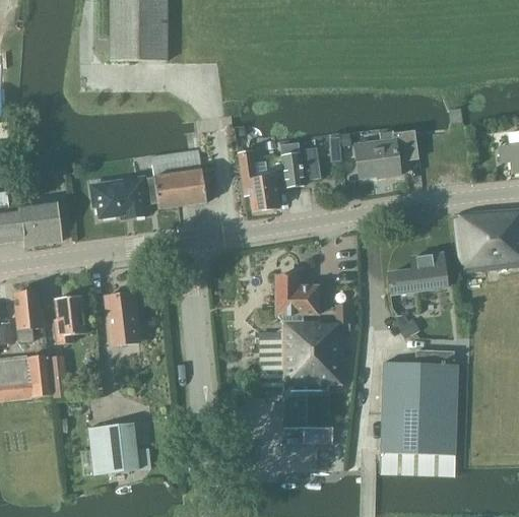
[(110,0),(110,60),(169,60),(168,0),(110,0)]
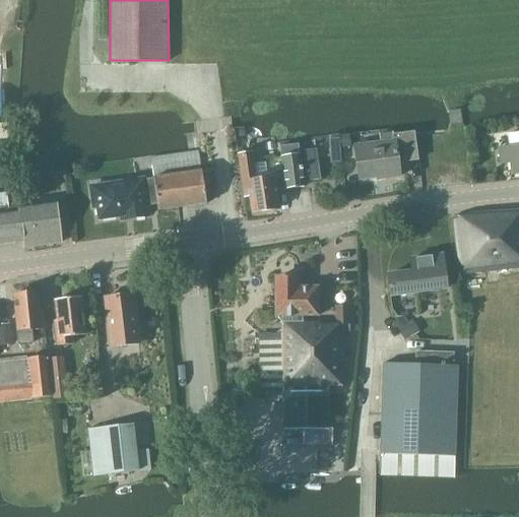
[(380,131),(381,139),(393,138),(393,133),(394,133),(393,130),(380,131)]
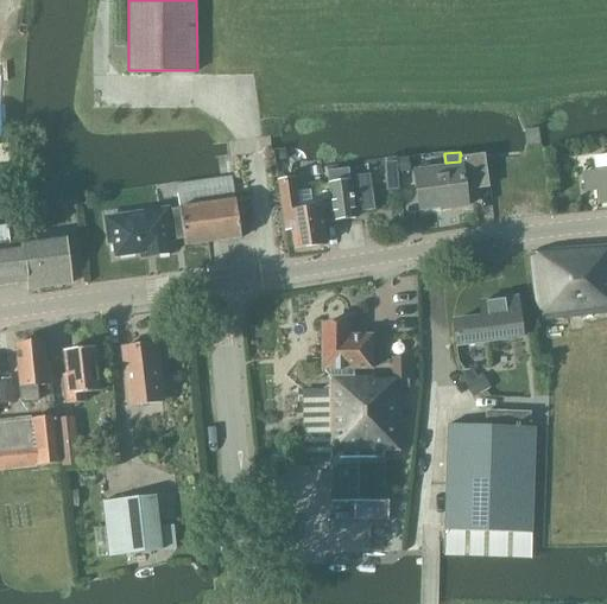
[(595,167),(583,169),(586,189),(596,189),(598,201),(606,199),(606,152),(596,153),(598,167),(595,167)]
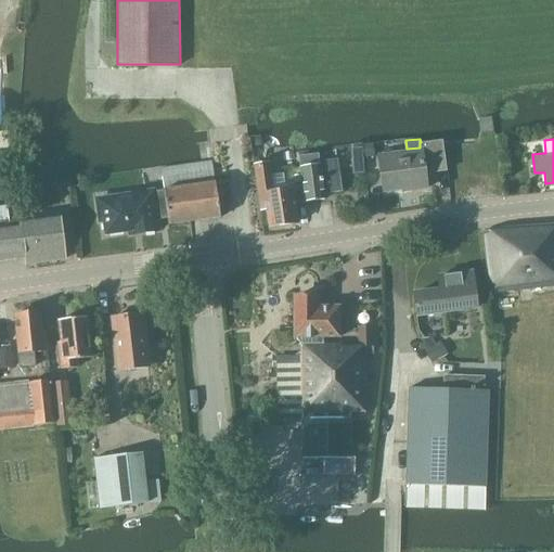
[(442,140),(421,142),(420,142),(420,148),(407,149),(378,152),(383,189),(412,185),(412,189),(428,187),(426,172),(447,169),(442,140)]
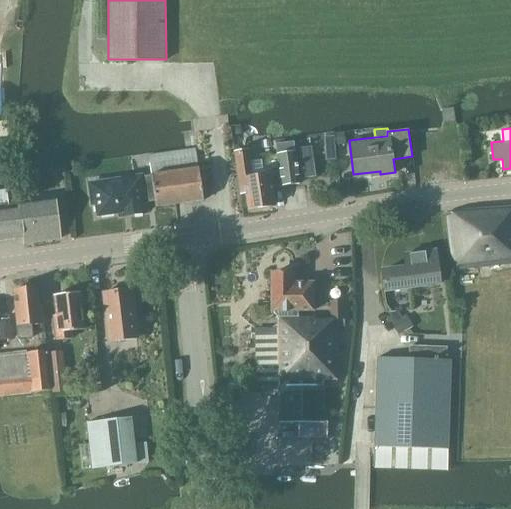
[(344,131),(336,132),(337,142),(346,141),(344,131)]
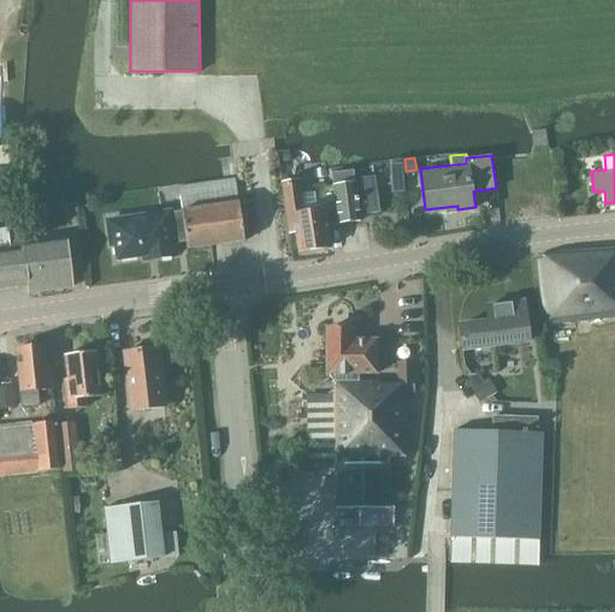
[(394,162),(391,162),(394,191),(406,190),(403,161),(394,162)]
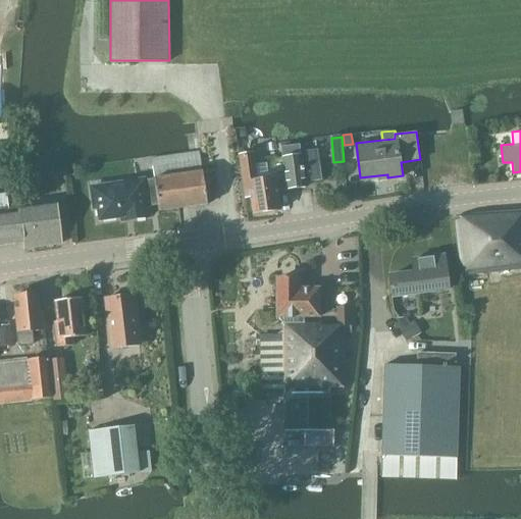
[(263,167),(258,168),(256,162),(255,149),(240,151),(244,180),(249,180),(253,211),(279,208),(275,176),(265,177),(263,167)]
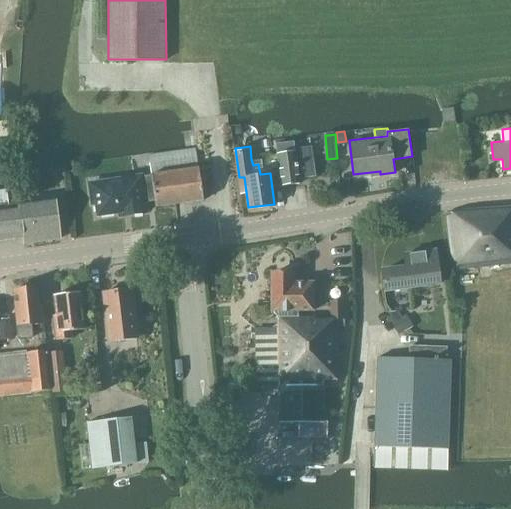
[(307,177),(317,176),(312,147),(298,148),(298,151),(278,153),(281,183),(299,182),(299,176),(307,175),(307,177)]
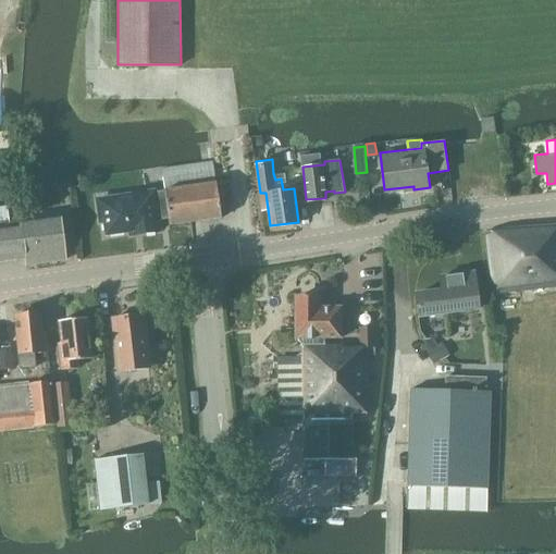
[(214,169),(163,175),(164,188),(165,188),(215,182),(214,169)]
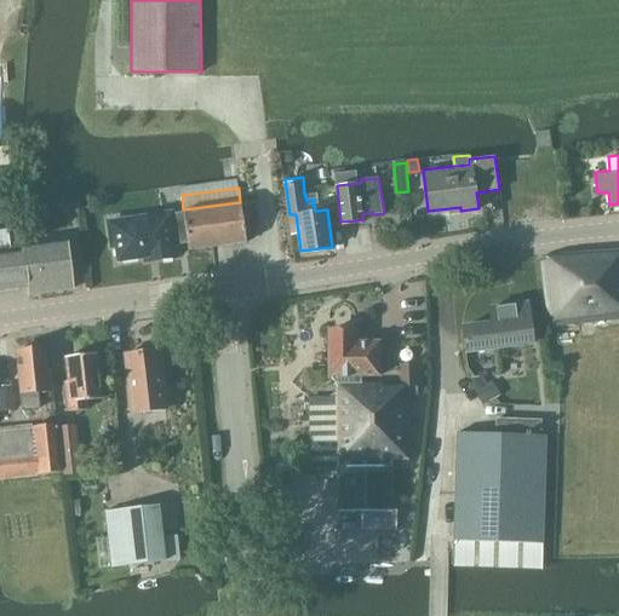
[(188,247),(245,241),(240,202),(184,209),(183,209),(183,212),(187,239),(188,247)]
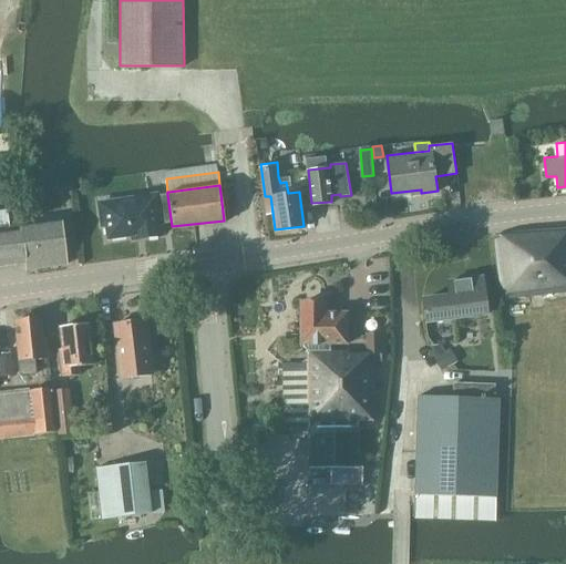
[(102,222),(106,222),(107,234),(143,231),(144,234),(161,233),(160,219),(171,218),(167,194),(157,195),(156,193),(100,200),(102,222)]
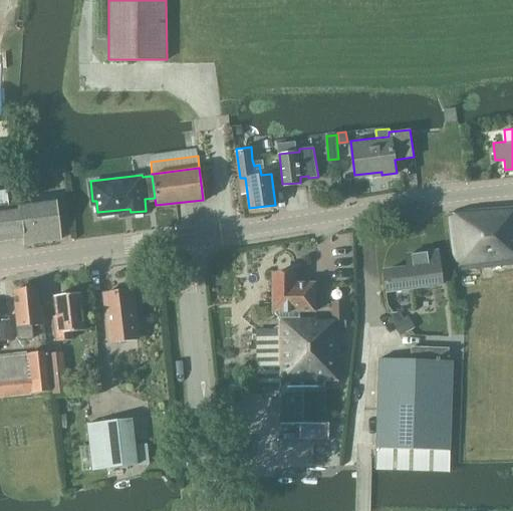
[(24,244),(60,239),(56,203),(53,203),(53,199),(46,200),(46,205),(30,207),(30,203),(9,206),(7,188),(0,189),(0,238),(23,236),(24,244)]
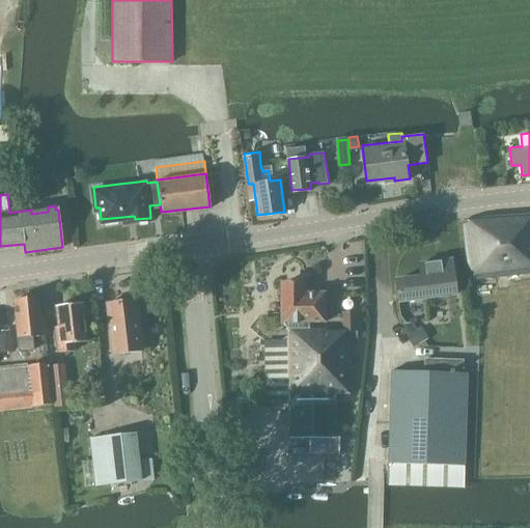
[(529,211),(479,218),(479,219),(463,221),(469,278),(529,270),(529,211)]
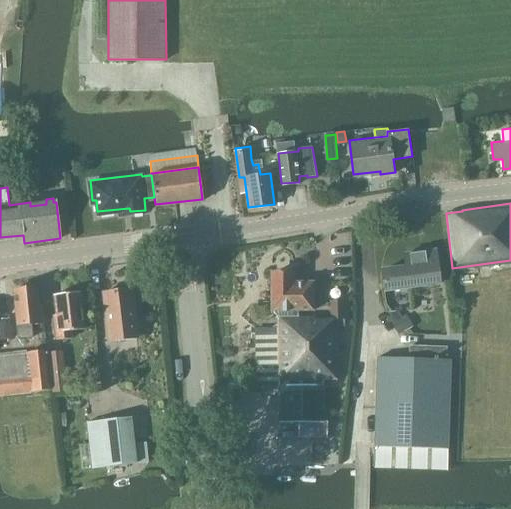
[(385,289),(440,282),(436,248),(405,252),(406,265),(382,267),(385,289)]
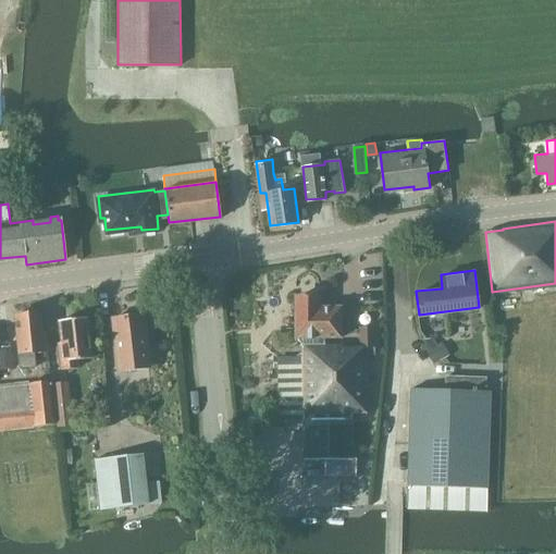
[(303,342),(303,355),(279,355),(279,421),(306,421),(306,456),(351,456),(351,413),(366,413),(367,352),(375,352),(375,324),(361,324),(361,346),(346,346),(346,342),(326,342),(326,336),(340,336),(340,305),(320,305),(320,294),(295,293),(295,336),(296,336),(303,342)]
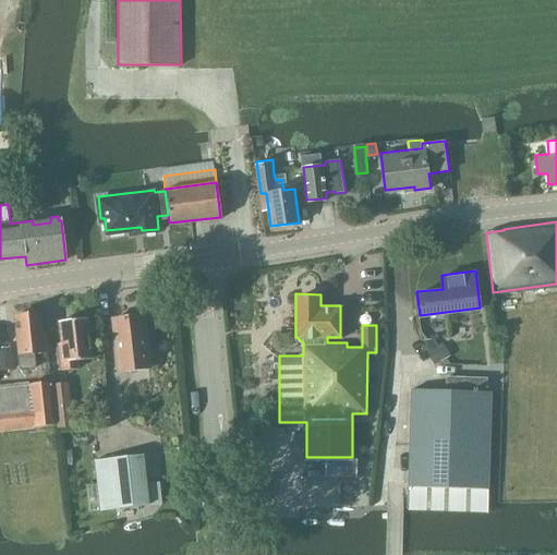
[(48,351),(46,329),(44,329),(41,310),(13,313),(20,368),(35,366),(34,353),(48,351)]
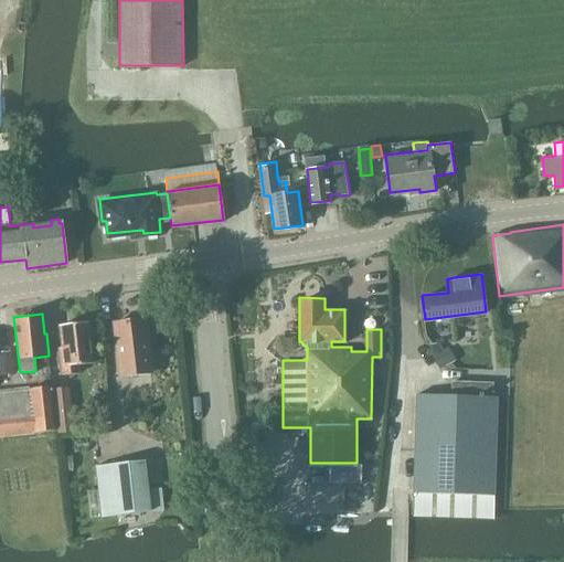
[(130,320),(113,322),(119,377),(152,372),(147,318),(140,319),(140,316),(130,317),(130,320)]
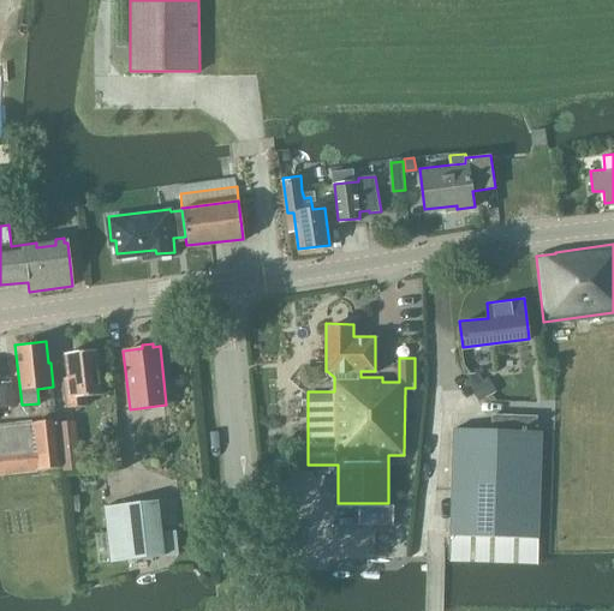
[(97,367),(101,367),(99,351),(96,351),(96,348),(65,352),(69,377),(63,378),(67,408),(88,405),(88,396),(101,394),(97,367)]
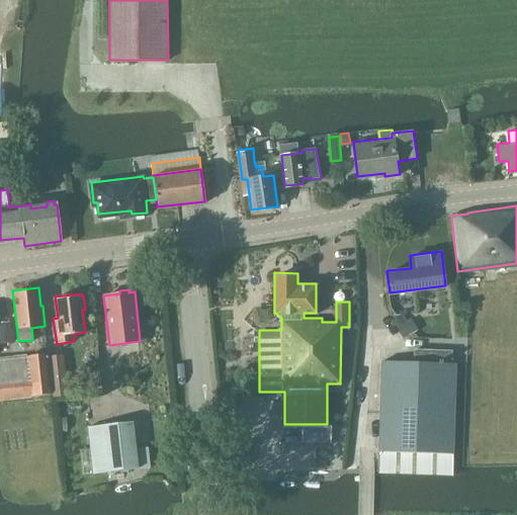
[(404,312),(395,314),(401,324),(399,325),(405,335),(414,330),(404,312)]
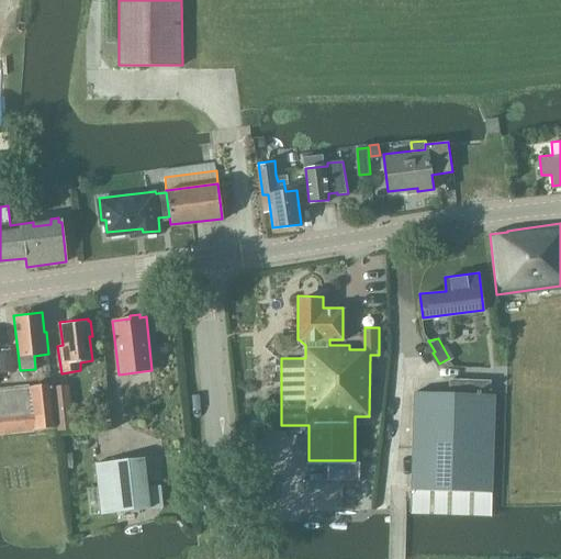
[(0,372),(13,370),(10,347),(0,348),(0,372)]
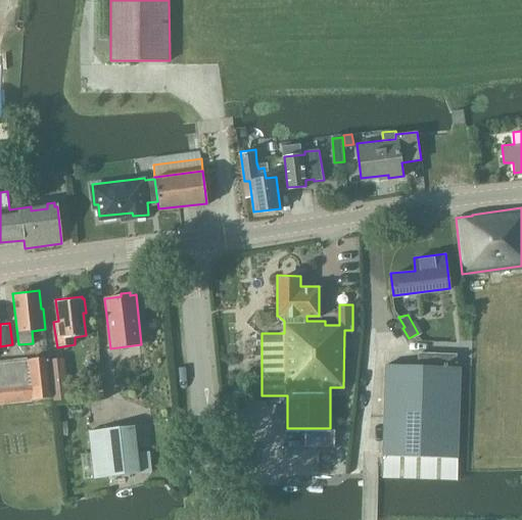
[(419,365),(386,364),(383,476),(458,479),(461,366),(456,366),(457,352),(419,350),(419,365)]
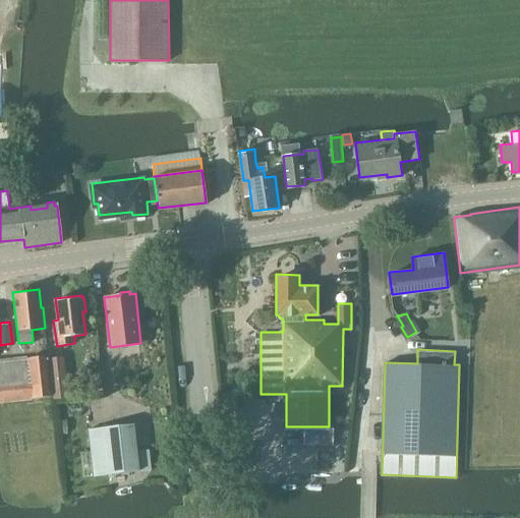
[(1,358),(0,351),(0,382),(30,379),(27,359),(32,358),(31,355),(1,358)]
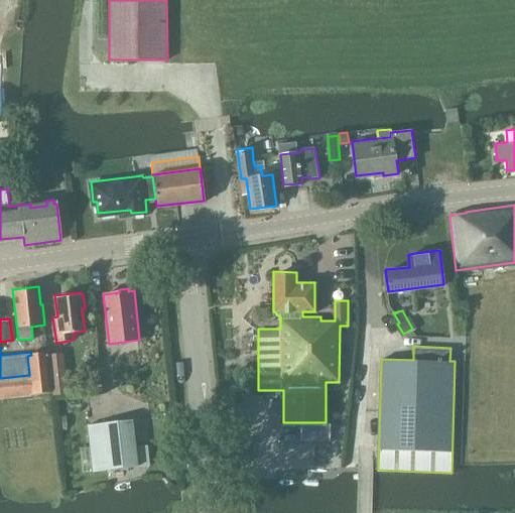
[(47,354),(50,382),(51,394),(69,392),(66,352),(47,354)]
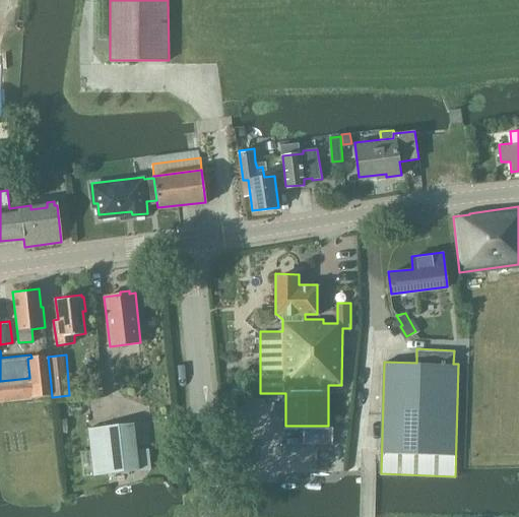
[(29,378),(0,381),(0,402),(52,397),(51,385),(48,357),(31,358),(27,359),(29,378)]
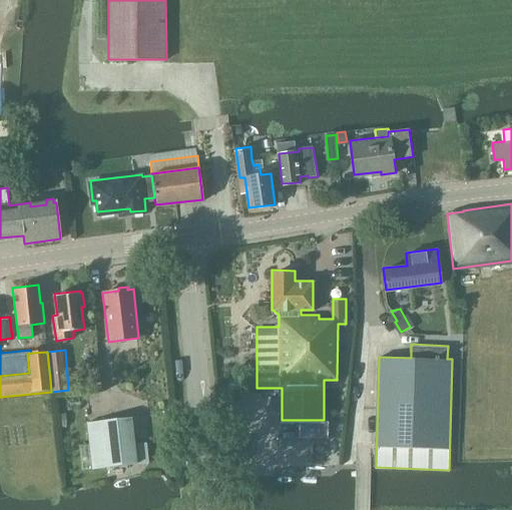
[(133,416),(103,419),(109,465),(138,462),(136,443),(133,416)]
